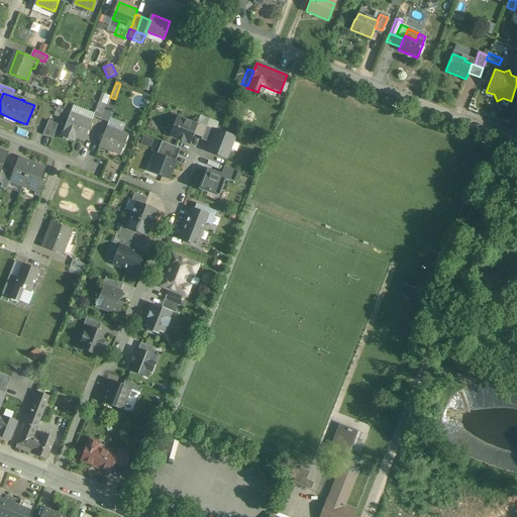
[(115,99),(110,97),(107,105),(112,108),(116,99),(115,99)]
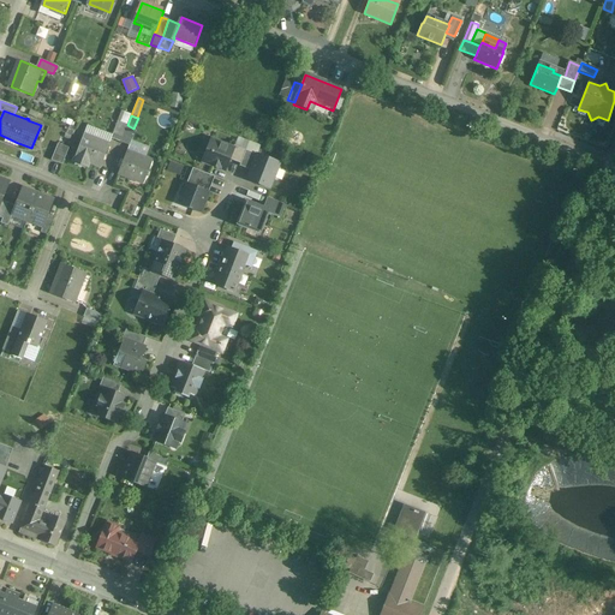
[(118,121),(111,139),(120,143),(127,125),(118,121)]
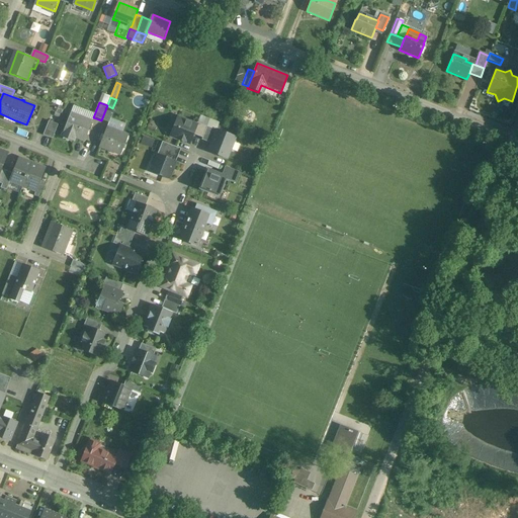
[(107,105),(101,120),(109,123),(111,119),(114,109),(112,108),(107,105)]
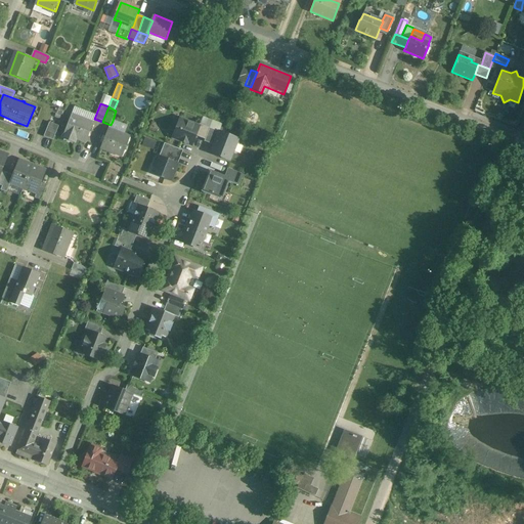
[(93,123),(72,115),(64,132),(77,136),(76,139),(85,142),(93,123)]
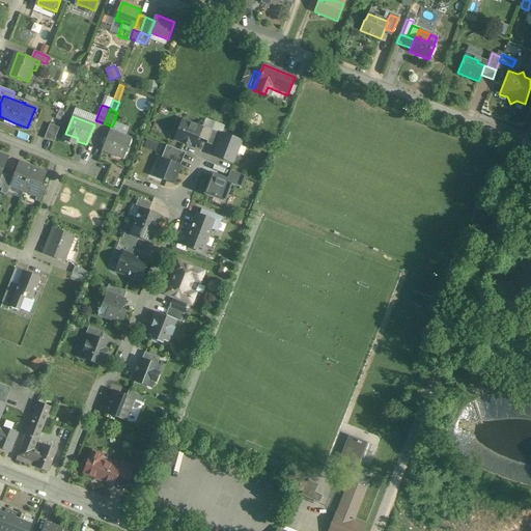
[(201,129),(183,120),(178,131),(182,132),(178,141),(194,147),(198,138),(201,129)]
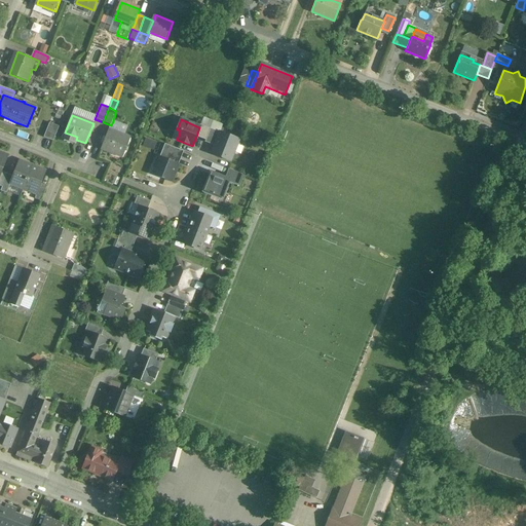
[(111,125),(109,130),(123,136),(125,129),(118,126),(119,123),(113,121),(111,125)]
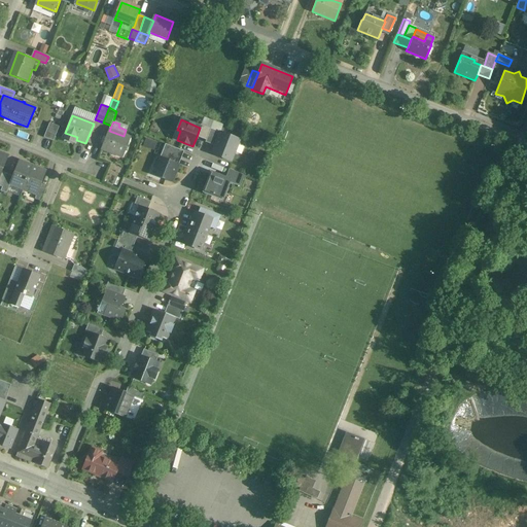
[(49,124),(43,138),(54,142),(59,128),(49,124)]
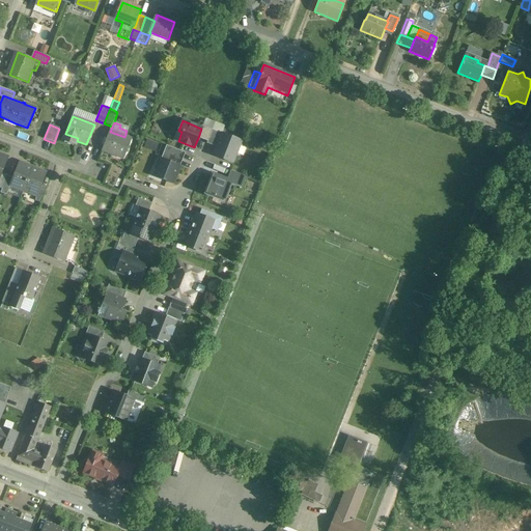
[(212,130),(202,126),(201,129),(198,138),(207,142),(212,130)]
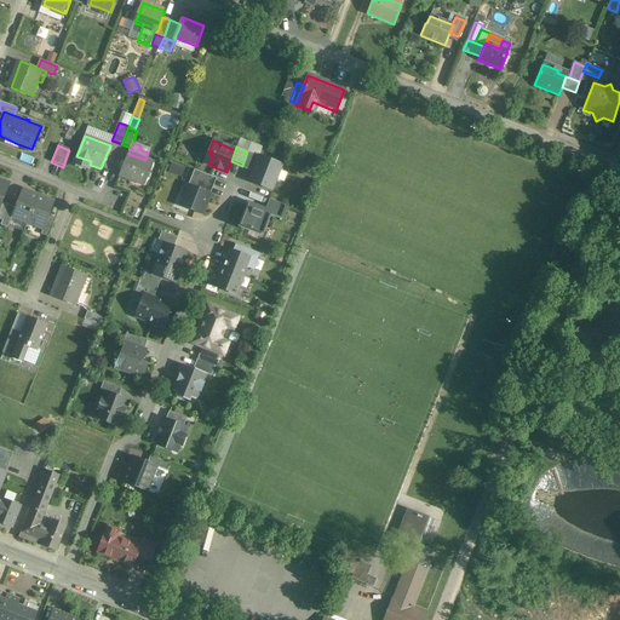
[(128,154),(128,153),(119,176),(130,181),(131,178),(145,183),(153,164),(145,160),(128,154)]
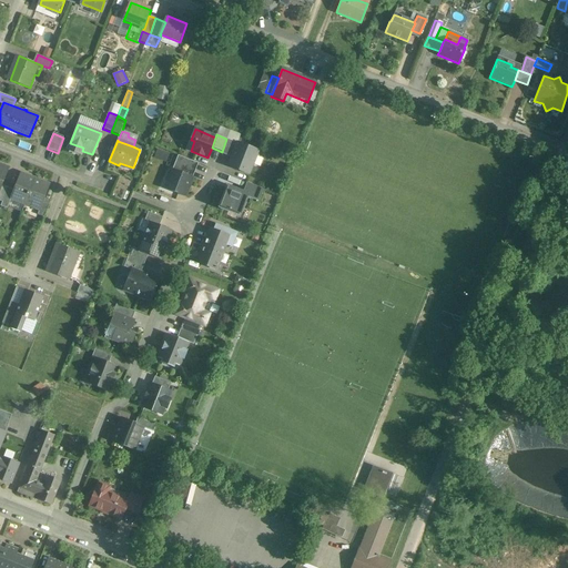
[(263,153),(242,144),(232,170),(253,179),(263,153)]
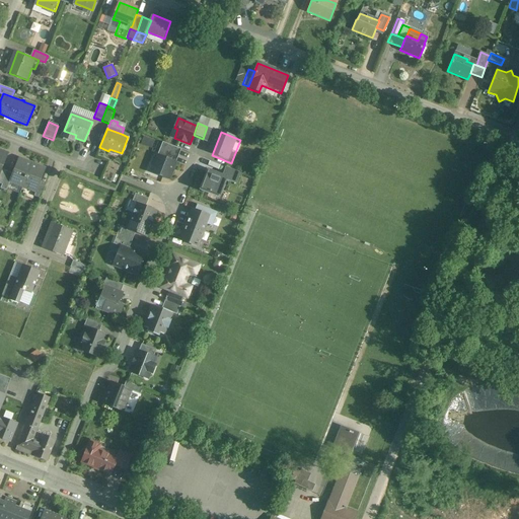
[(142,137),(141,145),(154,147),(155,139),(142,137)]
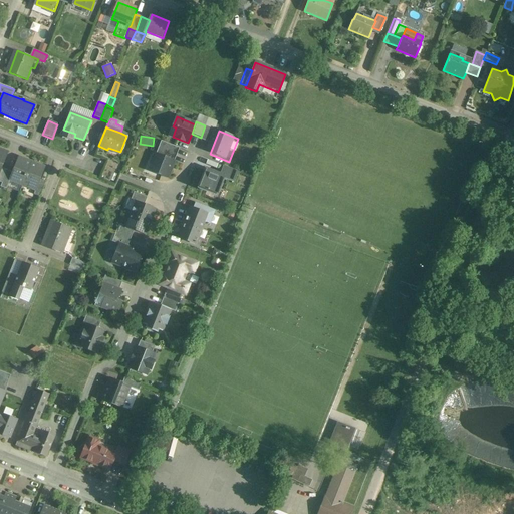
[(175,147),(161,141),(159,147),(173,152),(175,147)]
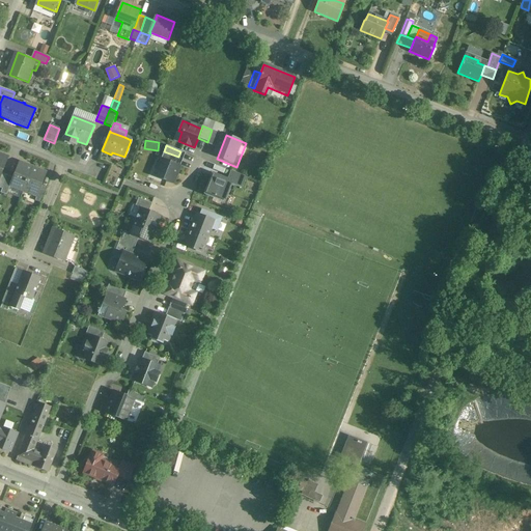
[(178,157),(164,151),(161,159),(160,158),(156,169),(161,171),(158,178),(173,185),(179,168),(176,167),(175,165),(178,157)]
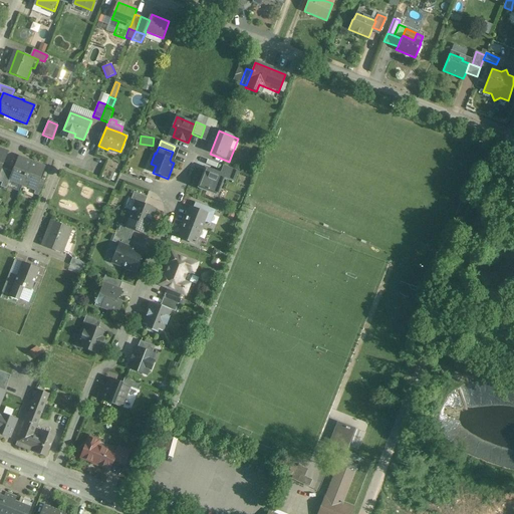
[(32,162),(18,157),(12,172),(10,179),(23,184),(32,162)]
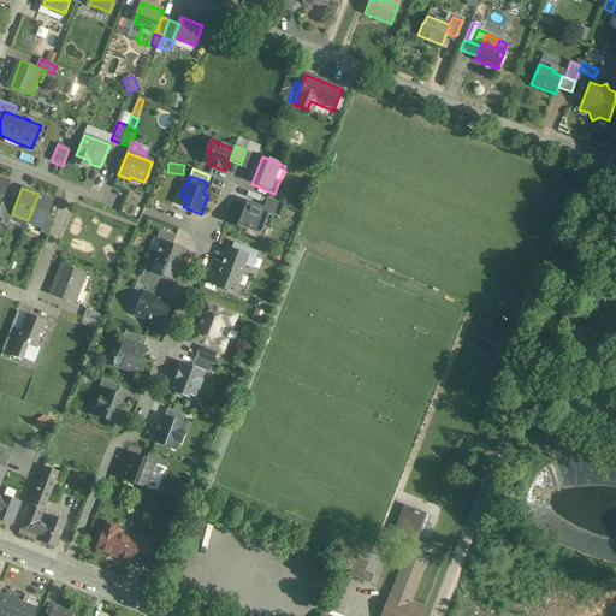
[(53,200),(39,194),(28,220),(42,226),(43,226),(46,218),(53,200)]
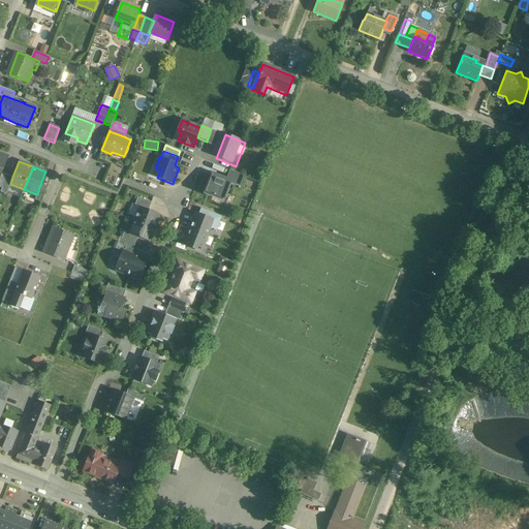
[(244,177),(230,170),(228,178),(236,180),(234,184),(240,187),(244,177)]
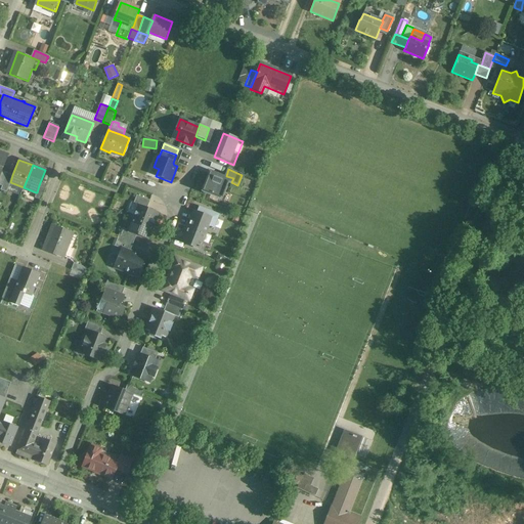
[(228,179),(210,172),(202,191),(221,199),(228,179)]
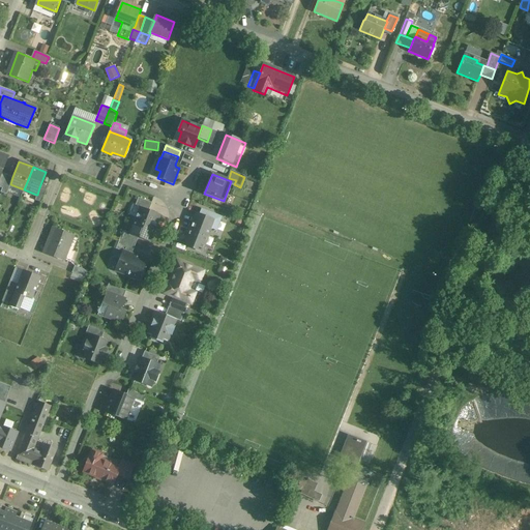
[(10,184),(12,177),(7,175),(3,186),(8,189),(10,184)]
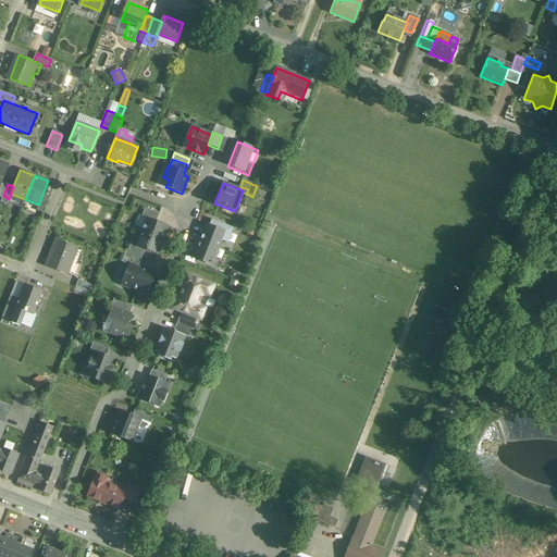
[(48,199),(41,197),(39,205),(38,205),(36,209),(44,212),(48,199)]
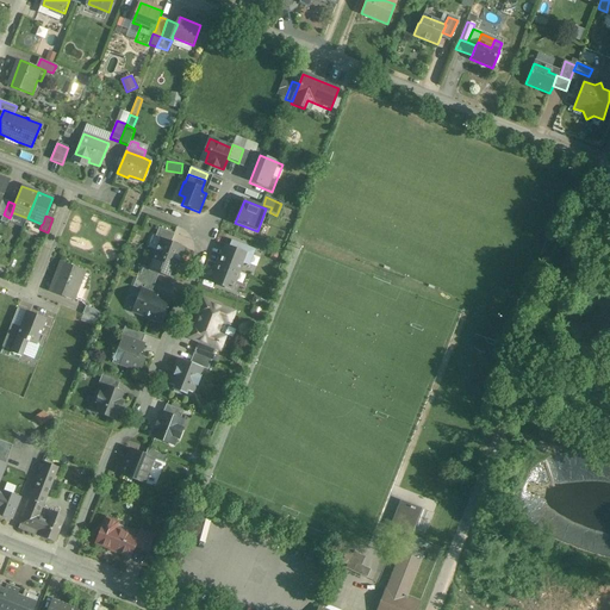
[(174,234),(159,228),(155,237),(160,240),(161,238),(170,243),(174,234)]
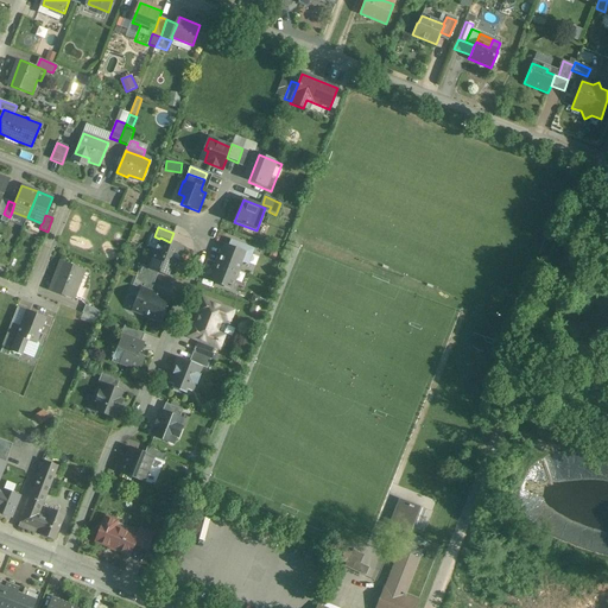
[(170,242),(160,238),(159,239),(154,236),(152,235),(147,247),(151,248),(149,252),(177,263),(183,247),(170,242)]
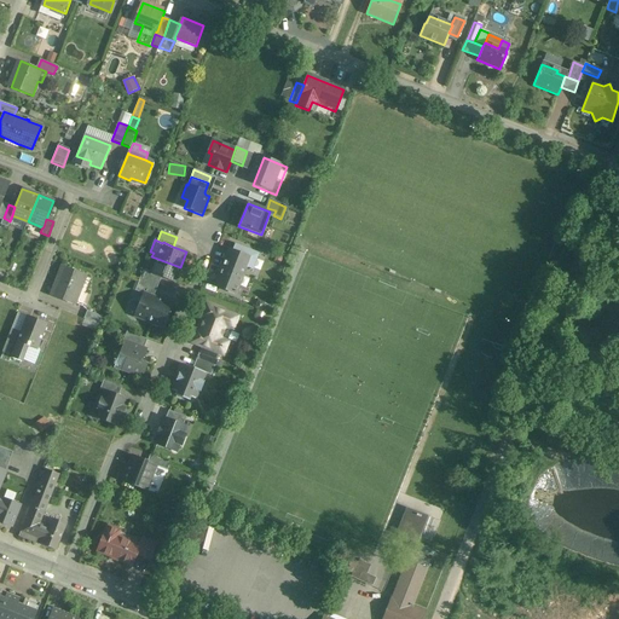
[(259,254),(235,244),(232,250),(230,249),(225,260),(246,268),(253,271),(259,254)]
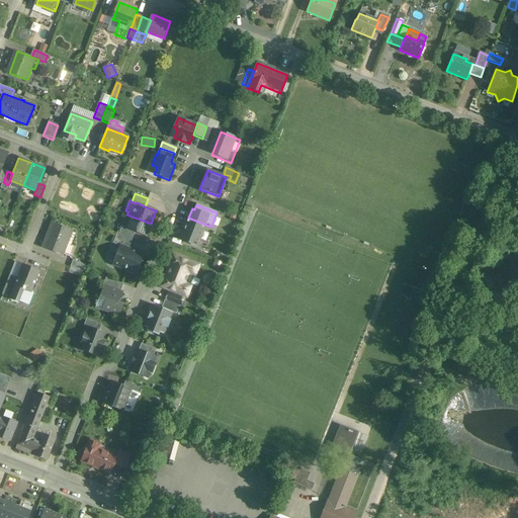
[(151,224),(126,214),(125,217),(130,219),(125,229),(135,233),(146,237),(151,224)]
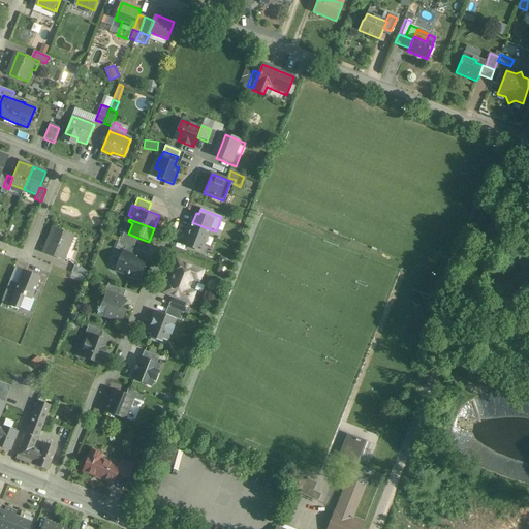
[(210,229),(192,222),(190,229),(207,236),(210,229)]
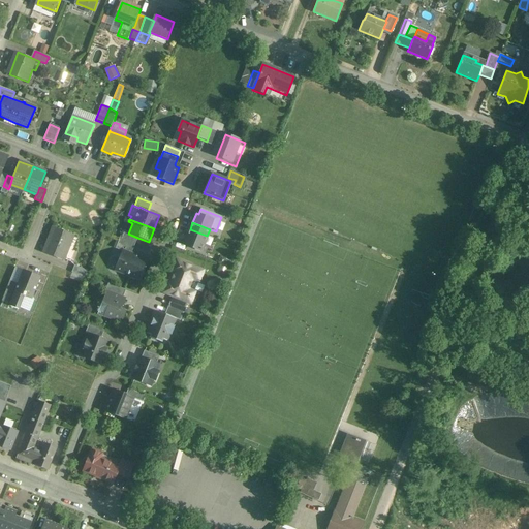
[(54,228),(44,252),(64,260),(73,237),(54,228)]
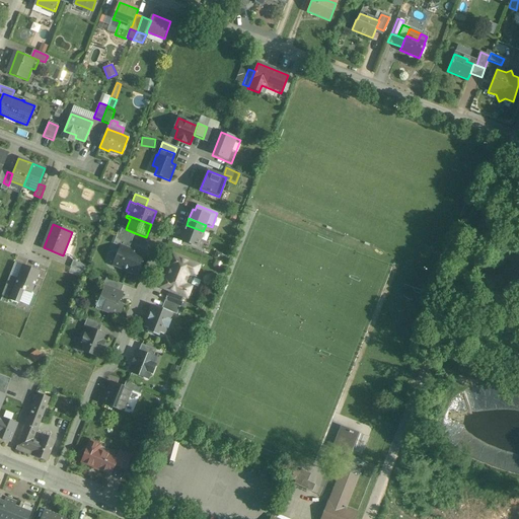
[(203,231),(187,225),(180,239),(197,246),(203,231)]
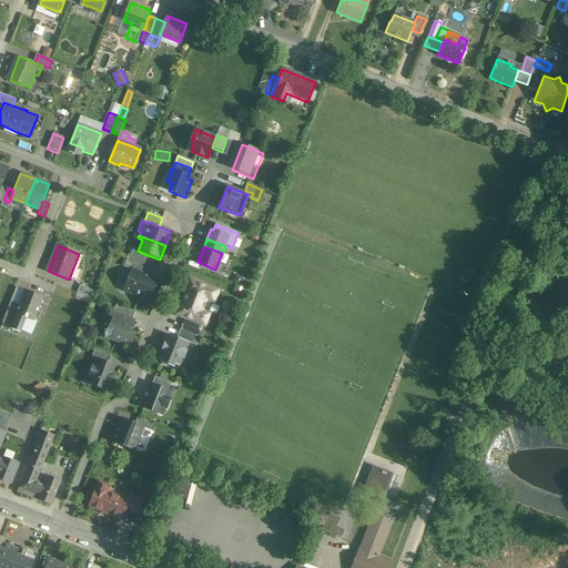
[(148,255),(138,251),(133,249),(130,257),(144,263),(148,255)]
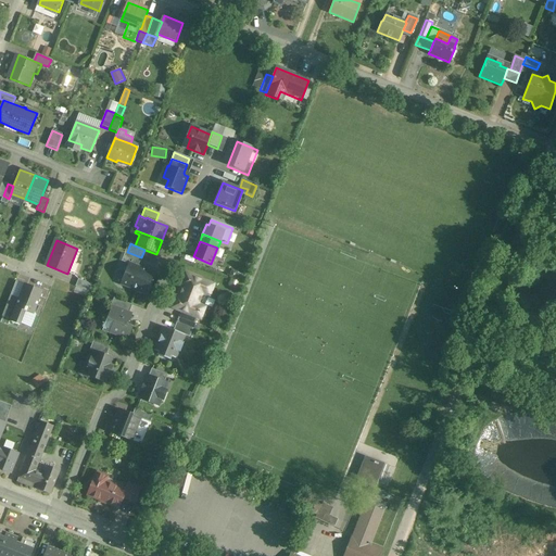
[(141,257),(127,252),(125,251),(122,262),(128,264),(138,267),(141,257)]
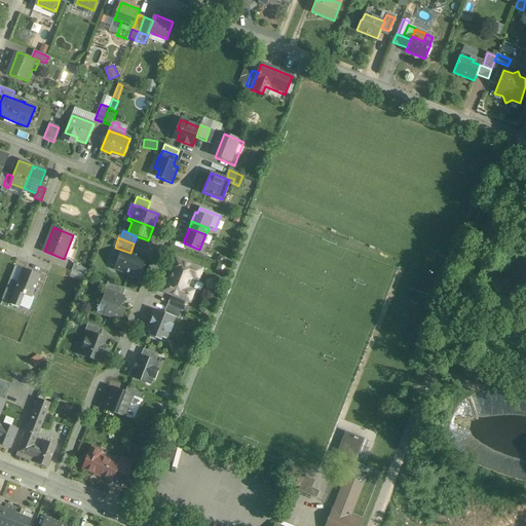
[(135,254),(133,254),(130,253),(121,250),(120,253),(118,254),(116,257),(117,260),(114,268),(138,278),(146,259),(138,256),(138,255),(135,254)]
